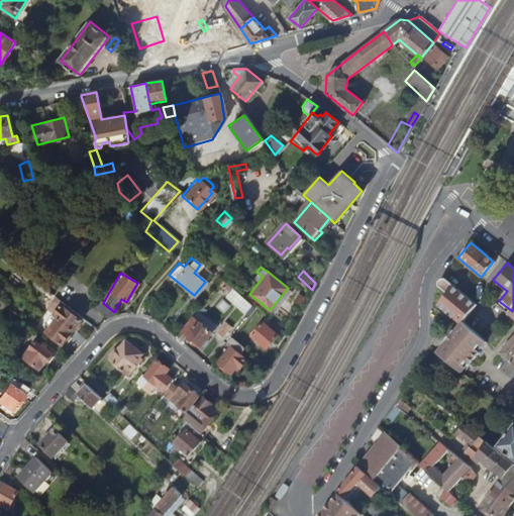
[(445,293),(435,305),(458,323),(459,322),(475,304),(441,276),(434,284),(445,293)]
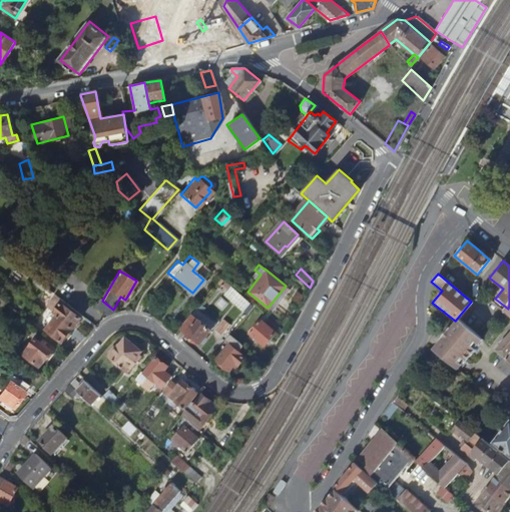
[(478,293),(481,295),(492,304),(495,301),(481,289),(478,293)]
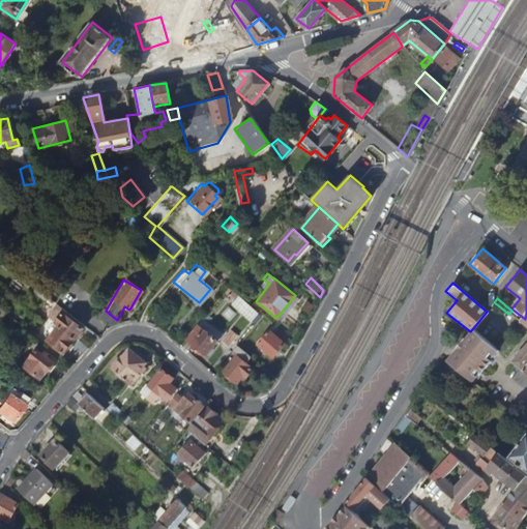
[(237,309),(250,320),(257,312),(244,300),(237,309)]
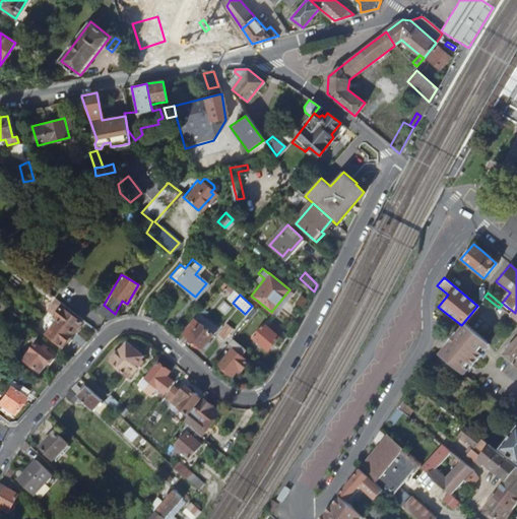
[(62,304),(54,298),(53,300),(61,306),(62,304)]
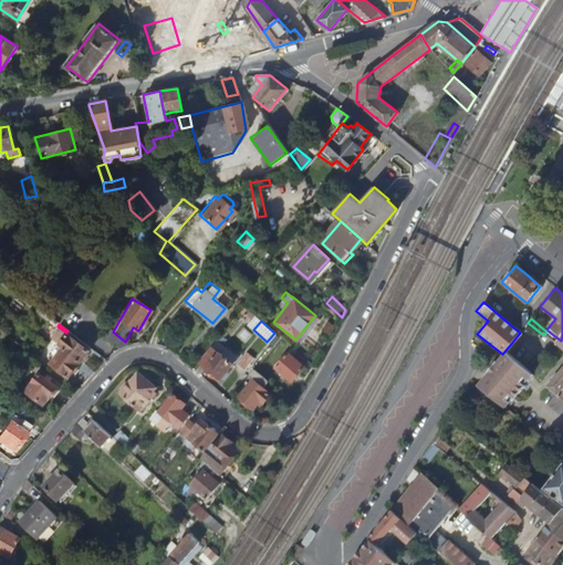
[(89,351),(66,333),(58,326),(50,336),(58,343),(62,347),(93,372),(96,367),(84,356),(89,351)]
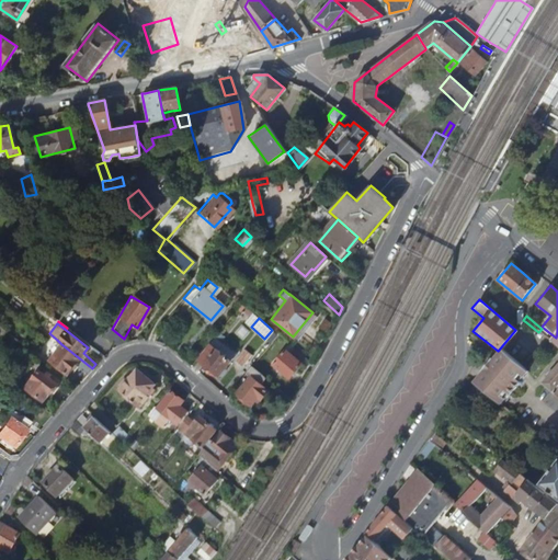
[(101,334),(115,345),(127,342),(124,339),(112,329),(107,326),(101,334)]
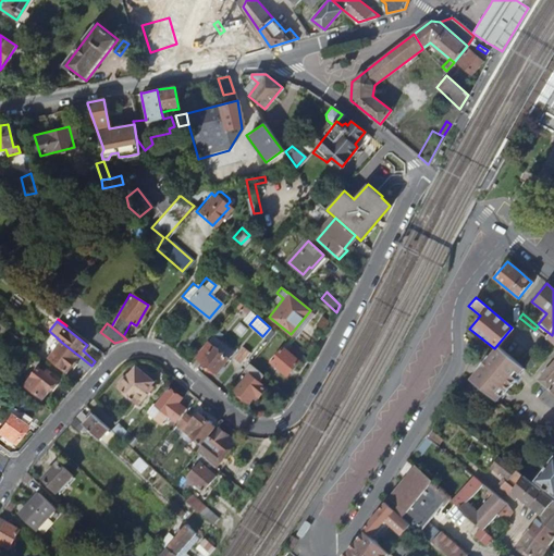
[(194,357),(216,373),(228,357),(222,353),(225,349),(219,345),(216,348),(207,341),(194,357)]
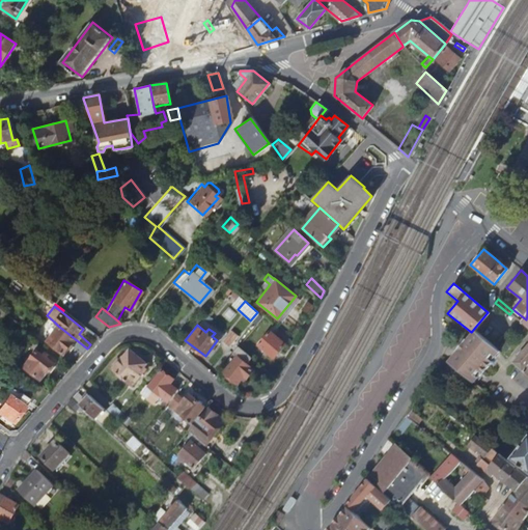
[(58,326),(47,341),(62,354),(70,345),(81,355),(87,349),(58,326)]
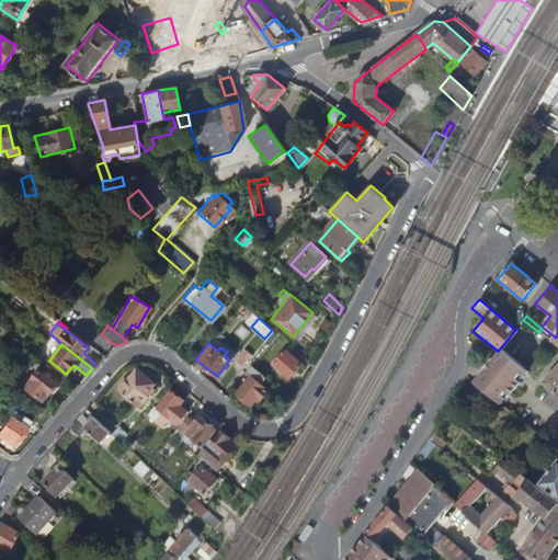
[(498,351),(494,355),(487,365),(480,373),(471,383),(499,403),(505,396),(507,393),(508,395),(519,381),(517,381),(525,372),(499,350),(498,351)]
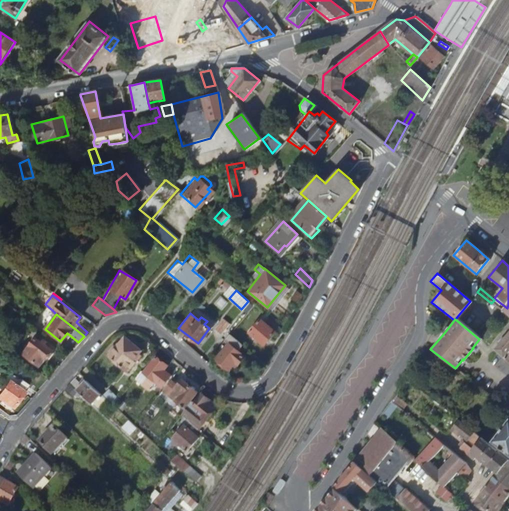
[(273,332),(258,320),(248,332),(262,345),(273,332)]
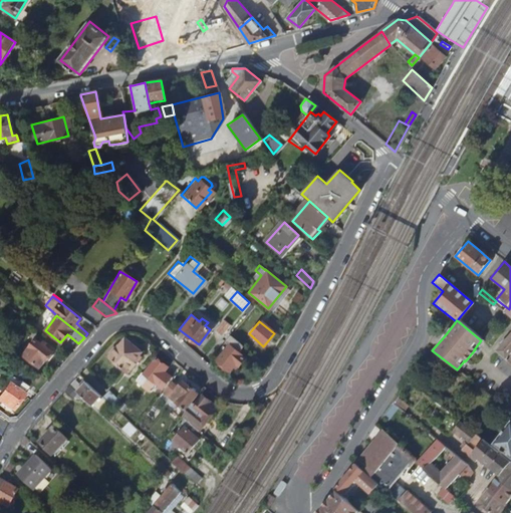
[(510,331),(495,351),(497,352),(510,363),(510,350),(510,349),(510,331)]
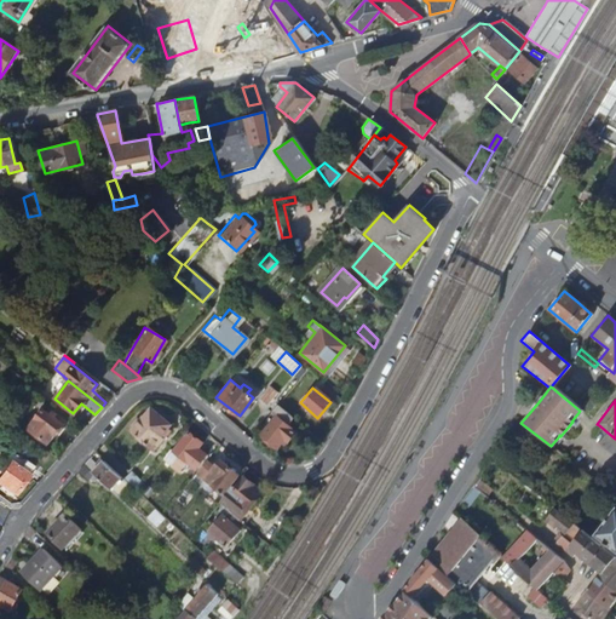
[(276,417),(260,435),(276,447),(283,439),(288,442),(297,431),(287,424),(293,417),(277,403),(271,412),(276,417)]
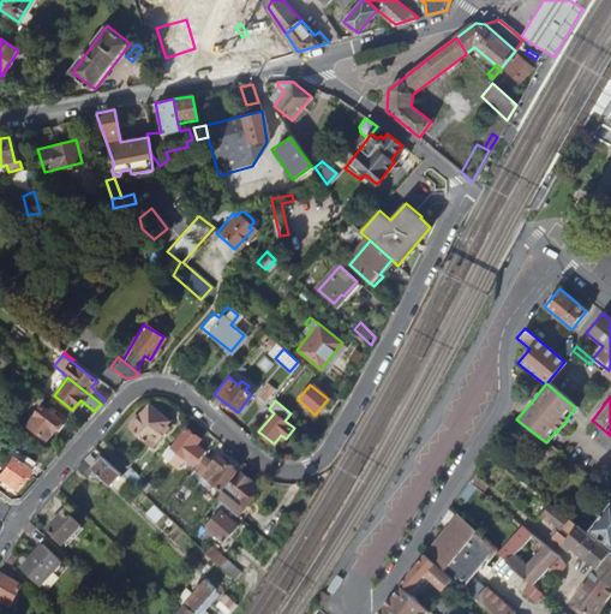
[(147,405),(129,427),(151,447),(160,436),(157,434),(167,422),(147,405)]
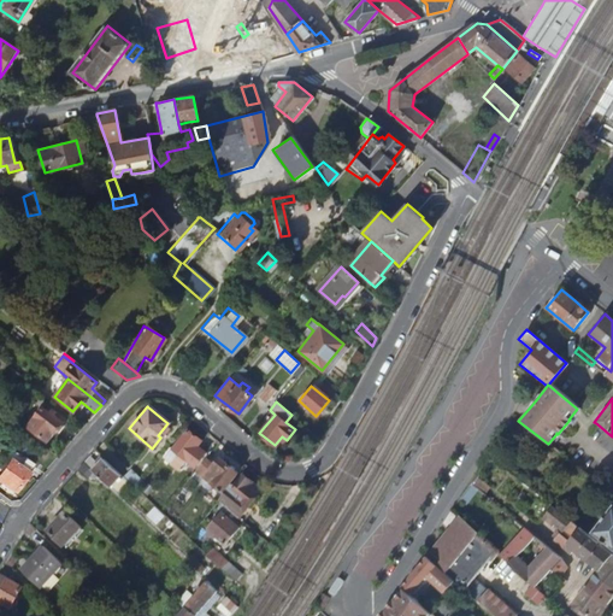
[(60,423),(40,409),(25,428),(45,443),(52,434),(53,434),(54,434),(56,434),(60,426),(59,426),(60,423)]
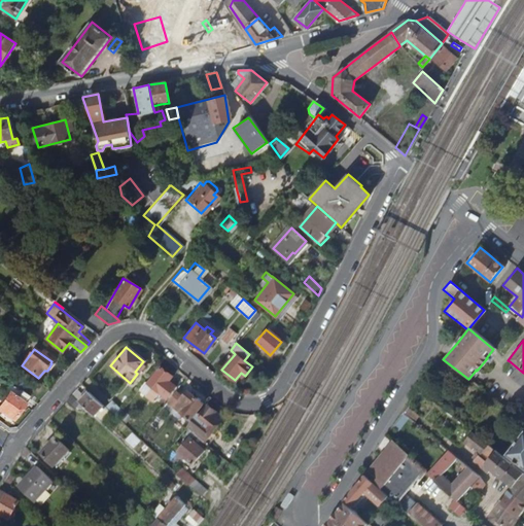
[(160,364),(146,382),(164,397),(173,385),(166,379),(171,374),(160,364)]
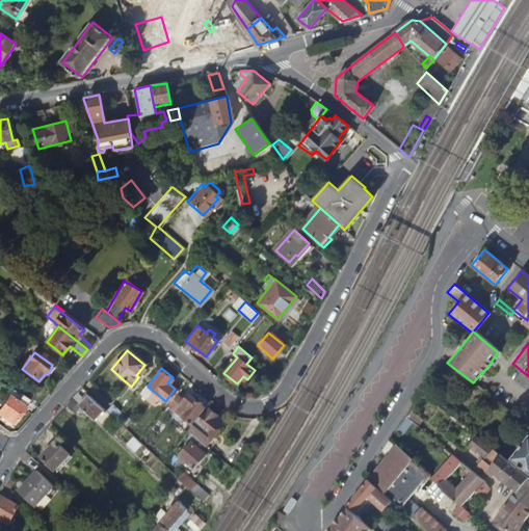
[(427,392),(423,396),(429,400),(432,396),(427,392)]
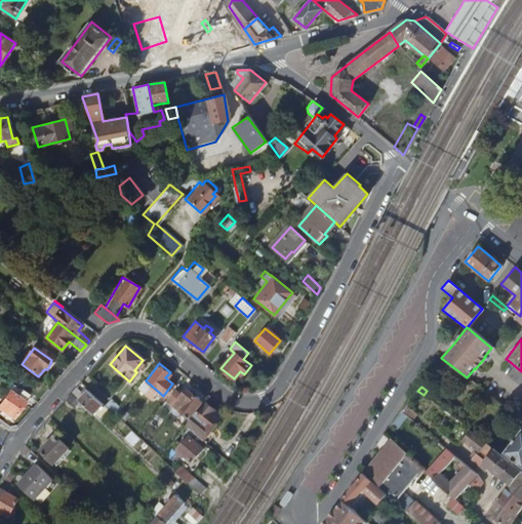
[(78,401),(91,413),(102,404),(86,389),(81,395),(78,392),(74,388),(74,389),(70,393),(78,401)]
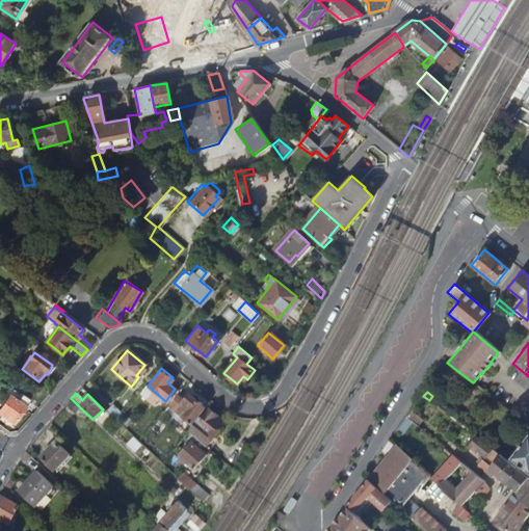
[(188,393),(173,412),(187,423),(203,405),(188,393)]
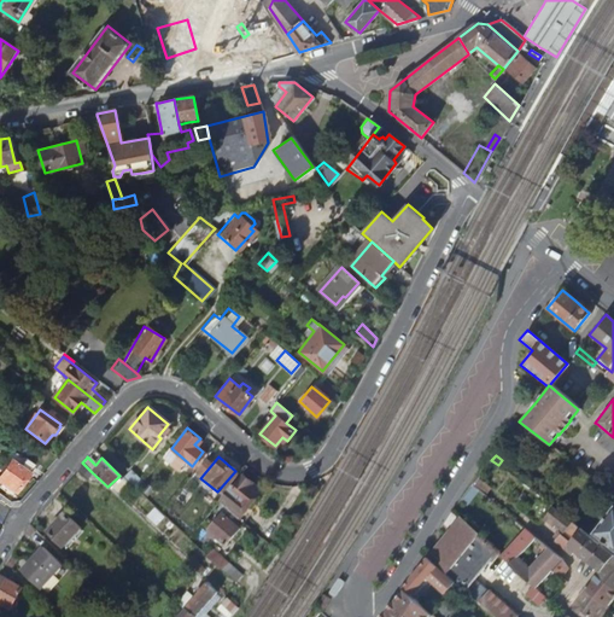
[(0,483),(12,493),(31,466),(23,459),(16,469),(7,461),(0,471),(0,483)]
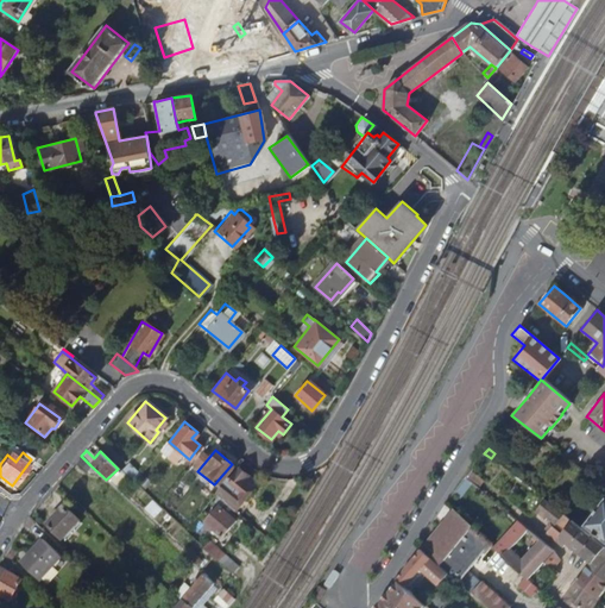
[(74,464),(83,472),(90,465),(81,456),(74,464)]
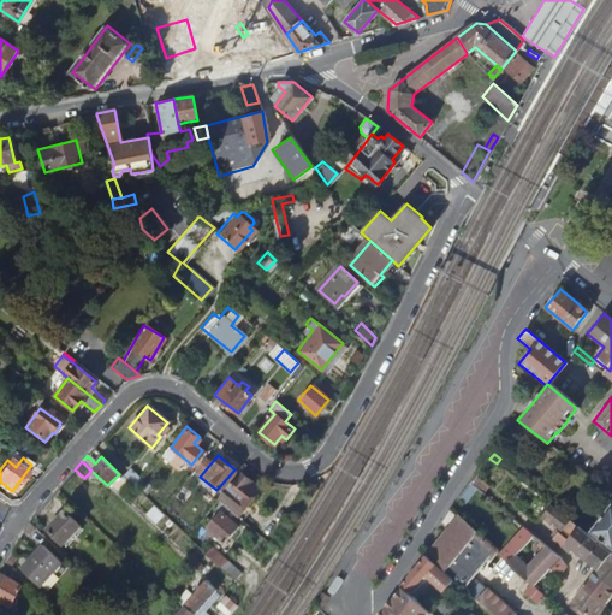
[(120,475),(134,488),(140,479),(128,468),(120,475)]
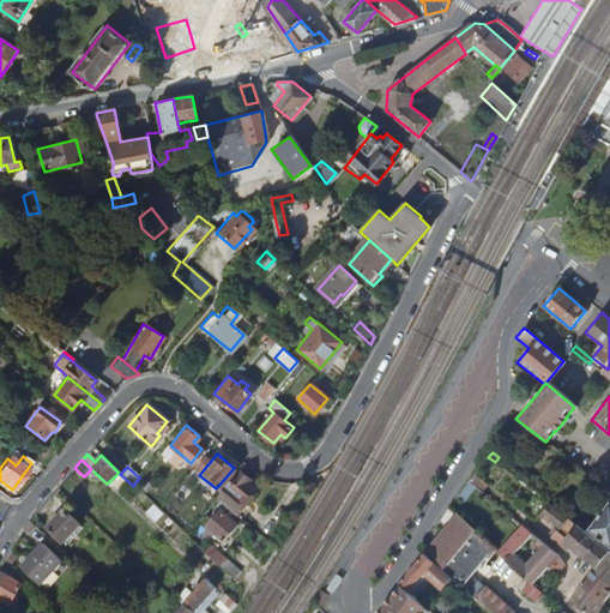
[(230,479),(216,497),(235,515),(257,490),(248,482),(251,481),(240,472),(233,480),(230,479)]
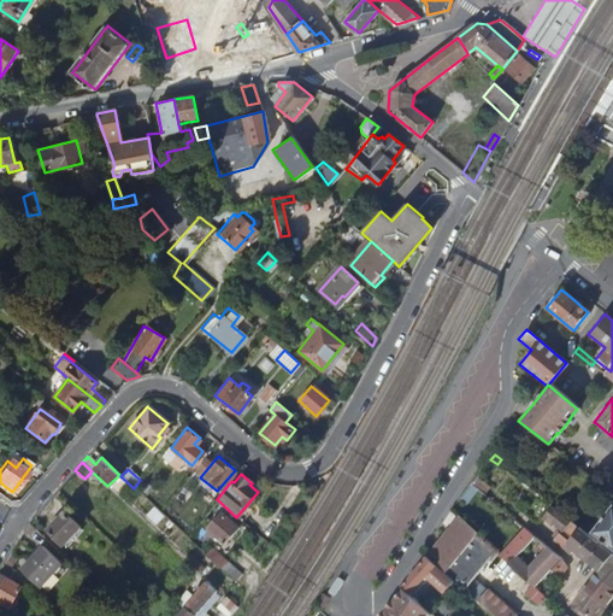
[(585,479),(595,486),(597,484),(589,477),(588,476),(585,479)]
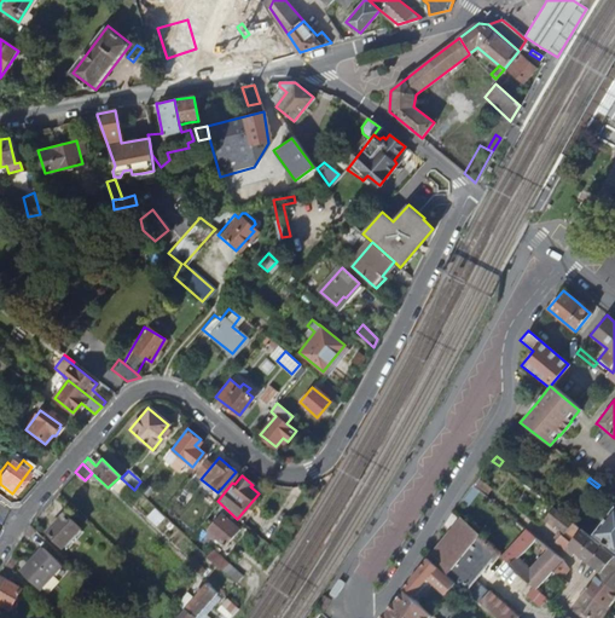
[(596,490),(607,498),(610,494),(599,485),(597,487),(596,490)]
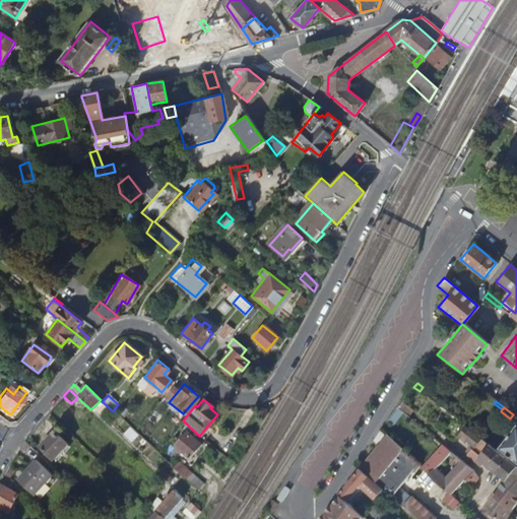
[(507,422),(510,418),(501,411),(498,414),(507,422)]
